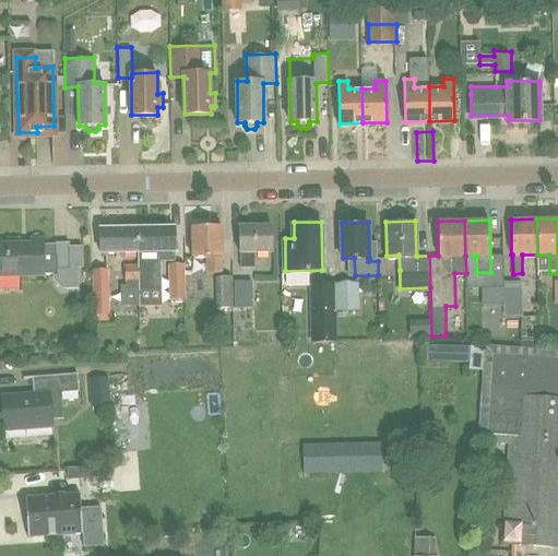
[(253,251),(272,251),(271,224),(237,225),(237,251),(241,251),(241,267),(254,267),(253,251)]
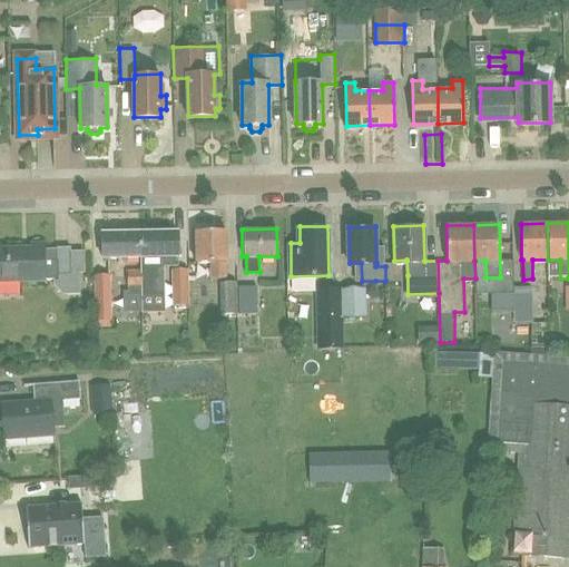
[(226,261),(227,261),(226,230),(196,231),(196,261),(211,261),(212,277),(226,276),(226,261)]
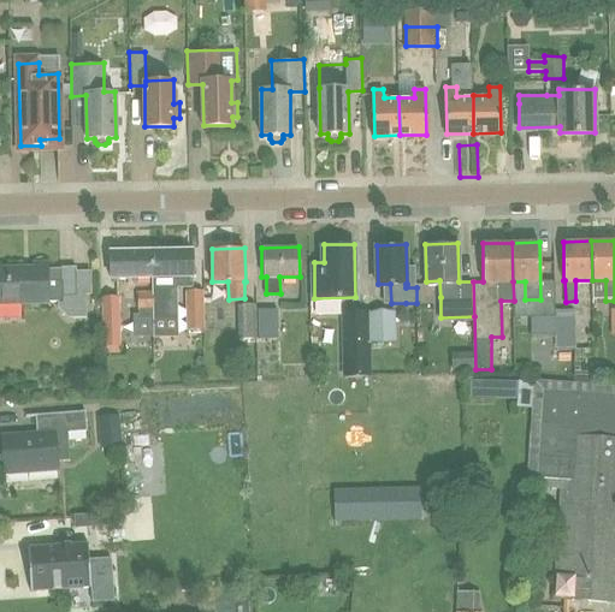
[(193,249),(152,250),(152,275),(153,290),(153,315),(177,315),(176,284),(193,284),(193,274),(193,249)]
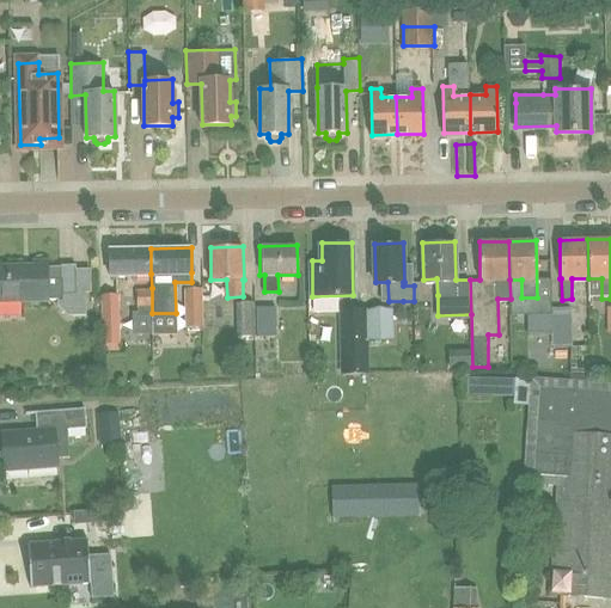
[(151,274),(151,249),(110,250),(110,275),(151,274)]
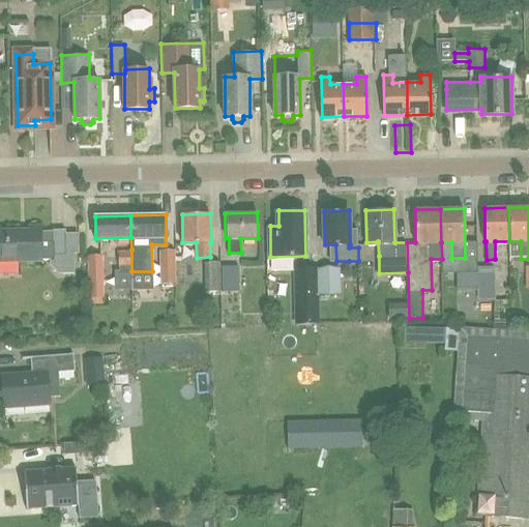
[(66,252),(65,229),(53,229),(53,230),(40,230),(40,225),(28,226),(28,229),(0,229),(0,259),(41,258),(54,258),(54,261),(59,267),(63,267),(63,272),(75,271),(75,252),(66,252)]
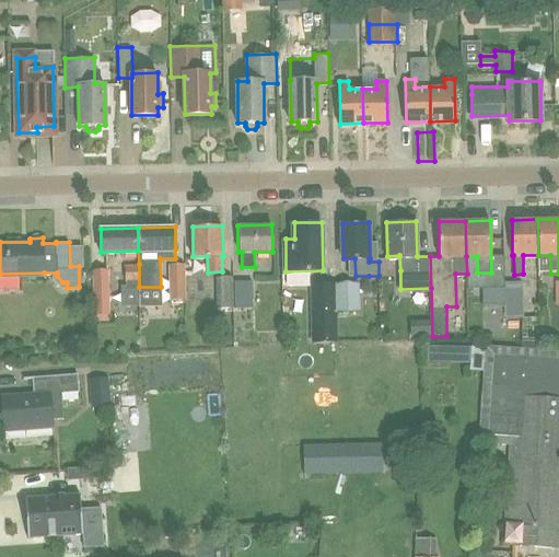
[(547,273),(546,256),(533,257),(533,274),(547,273)]
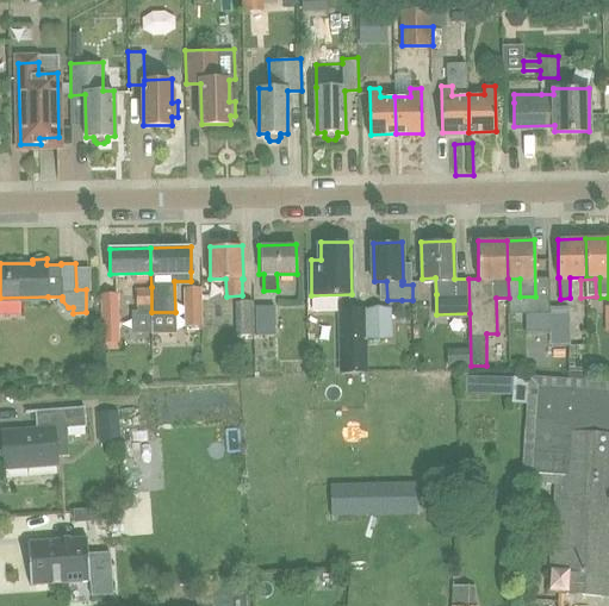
[(202,324),(202,286),(185,286),(185,324),(202,324)]
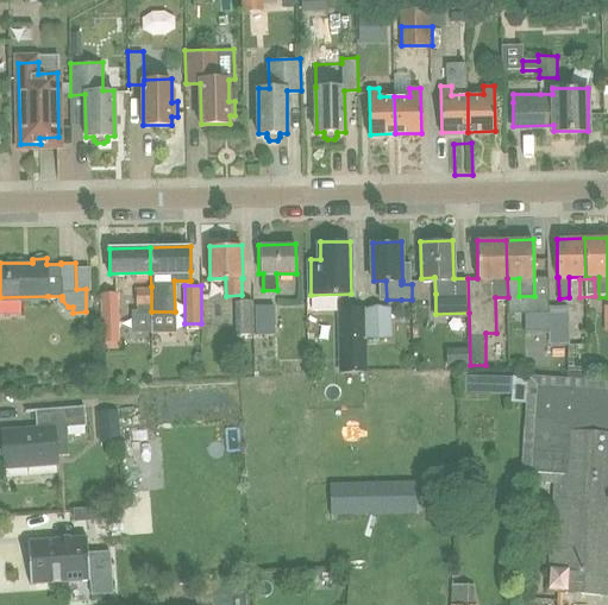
[(151,312),(151,287),(137,287),(137,303),(138,312),(151,312)]
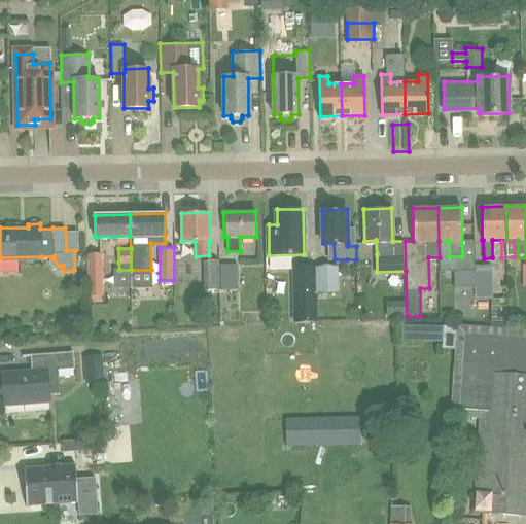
[(102,252),(88,252),(89,293),(102,293),(102,252)]
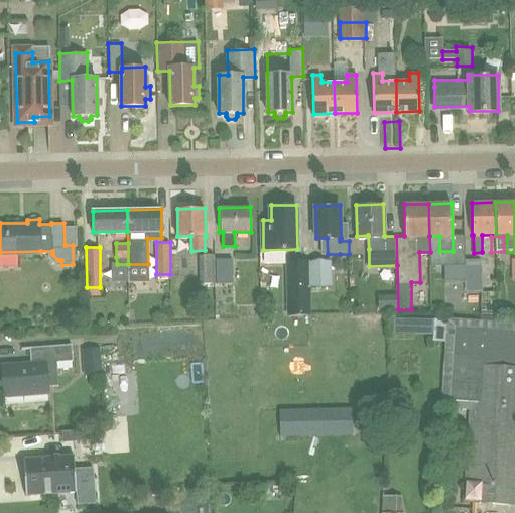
[(214,283),(214,253),(199,254),(200,283),(214,283)]
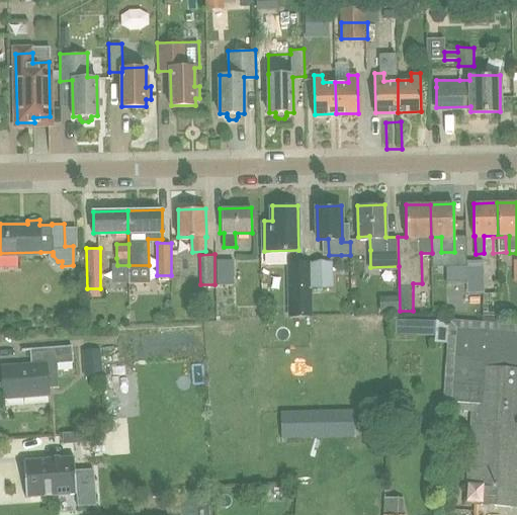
[(468,257),(466,257),(467,282),(468,282),(468,291),(485,290),(484,259),(468,259),(468,257)]
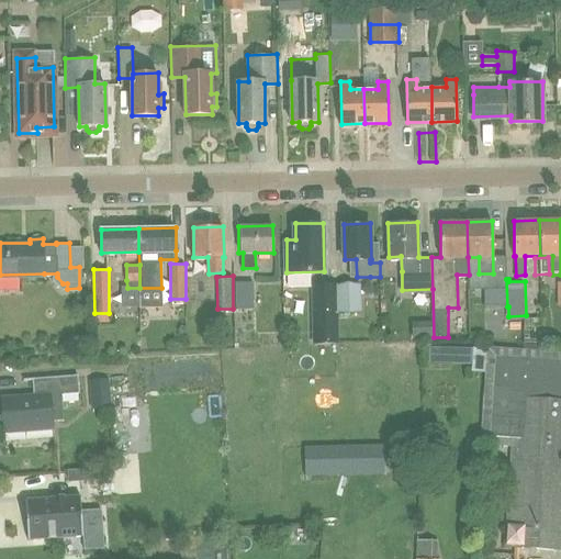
[(361,282),(336,283),(336,311),(361,311),(361,282)]
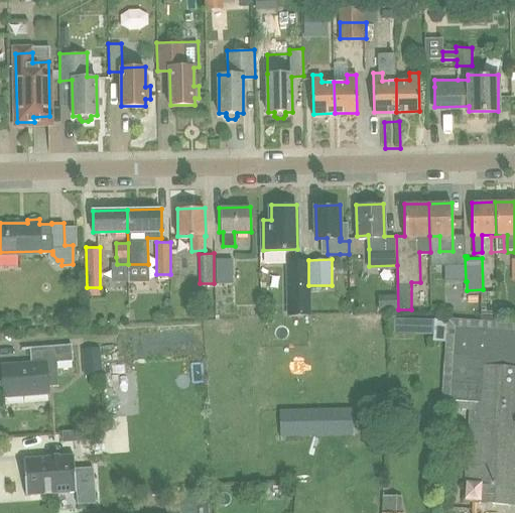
[(308,285),(308,260),(290,260),(291,285),(308,285)]
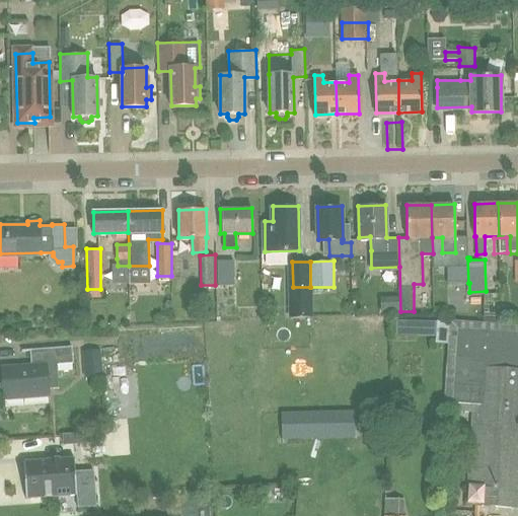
[(119,278),(119,292),(155,293),(155,279),(119,278)]
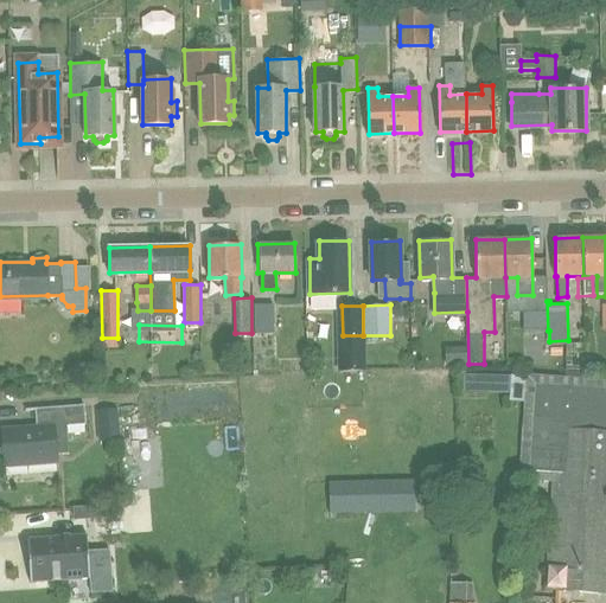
[(605,377),(572,374),(572,370),(561,370),(561,374),(514,371),(511,398),(524,399),(520,478),(552,481),(546,588),(605,591),(605,377)]
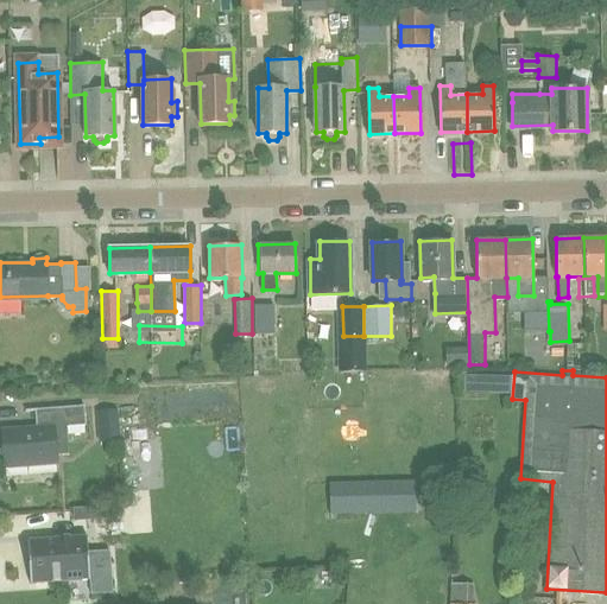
[(67,425),(84,424),(83,404),(35,407),(36,426),(1,428),(4,465),(58,461),(57,452),(69,451),(67,425)]
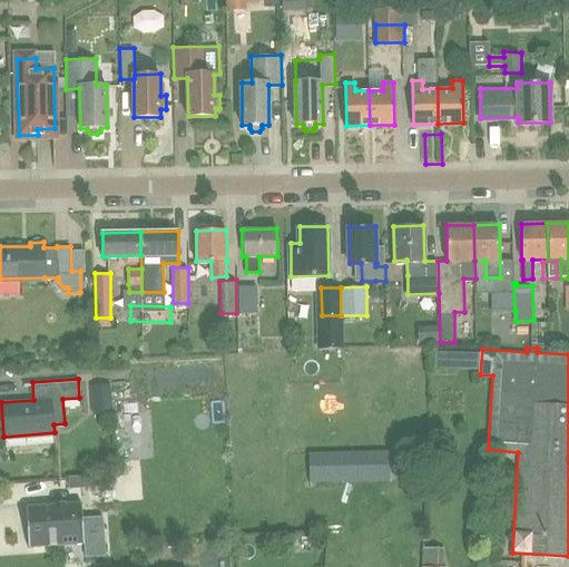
[(88,455),(102,492),(129,482),(116,445),(88,455)]
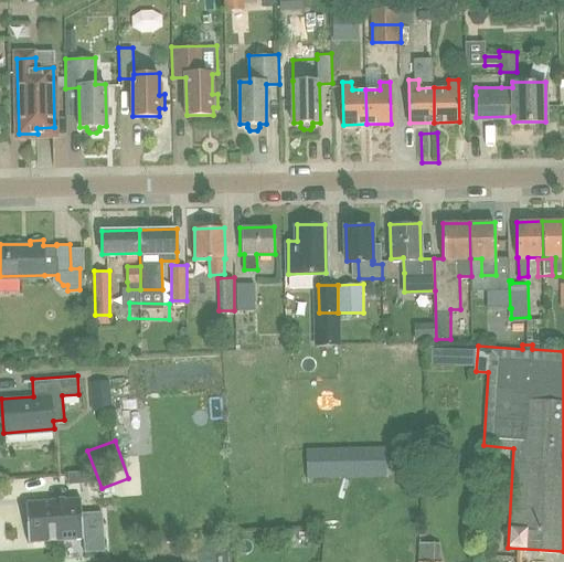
[(387,445),(306,447),(307,477),(389,475),(387,445)]
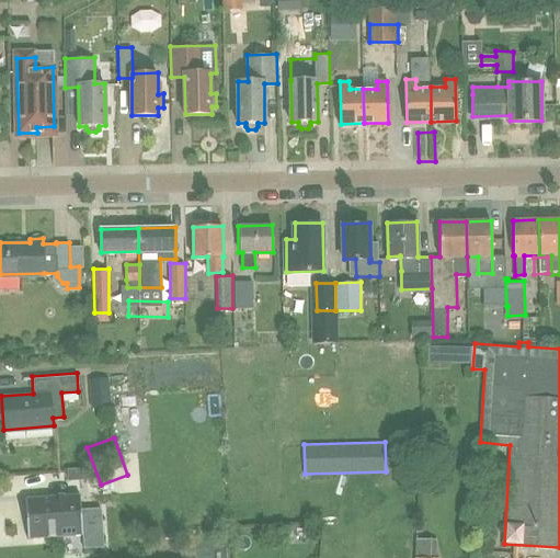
[(84,533),(81,493),(26,498),(29,537),(84,533)]
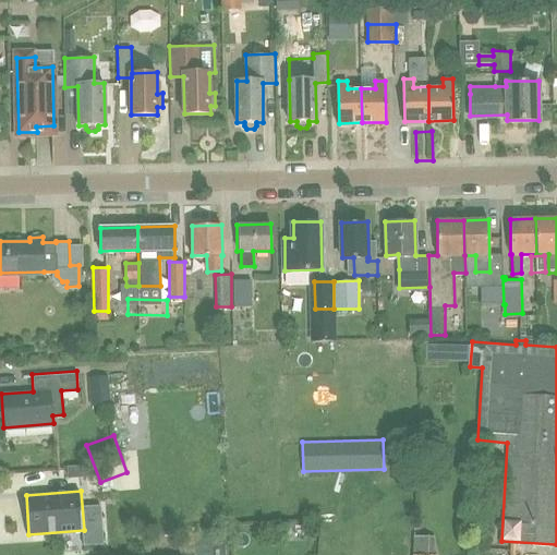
[(414,534),(413,554),(438,554),(439,554),(435,554),(436,535),(414,534)]
